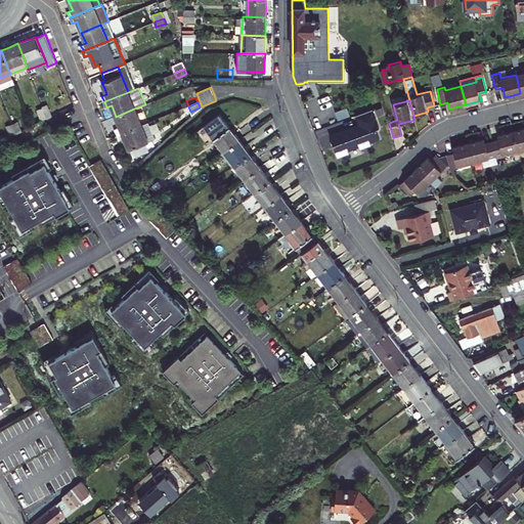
[(43,107),(47,118),(51,116),(48,105),(43,107)]
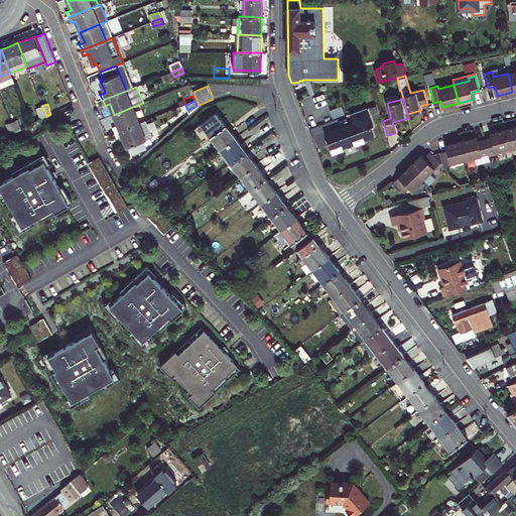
[(41,118),(46,116),(42,106),(37,108),(41,118)]
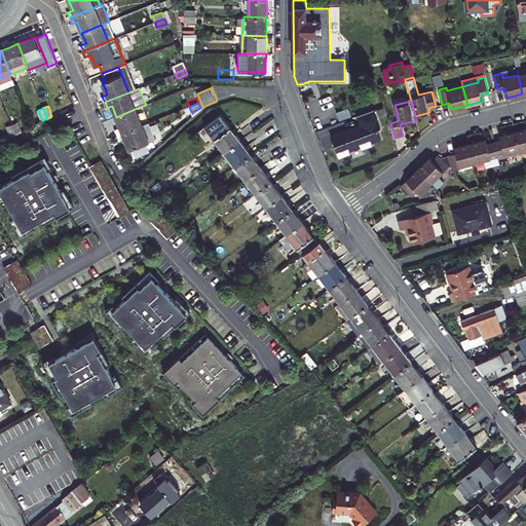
[(135,109),(116,117),(120,127),(117,128),(115,129),(118,136),(142,125),(135,109)]
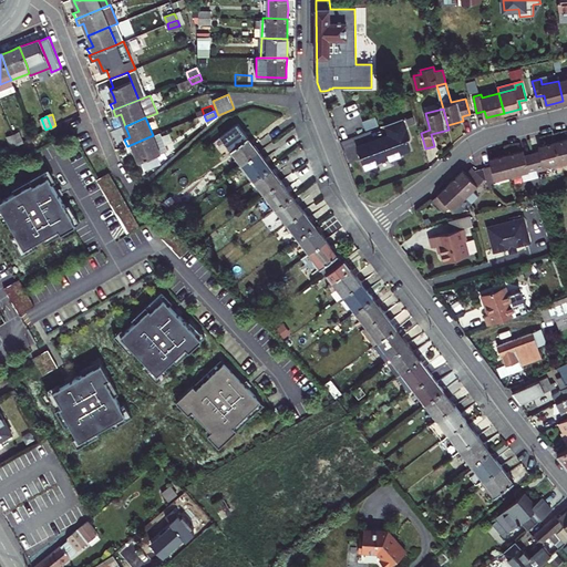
[(403,119),(385,125),(390,135),(357,146),(366,169),(378,165),(379,167),(391,163),(390,161),(401,156),(401,154),(411,150),(408,140),(411,138),(403,119)]
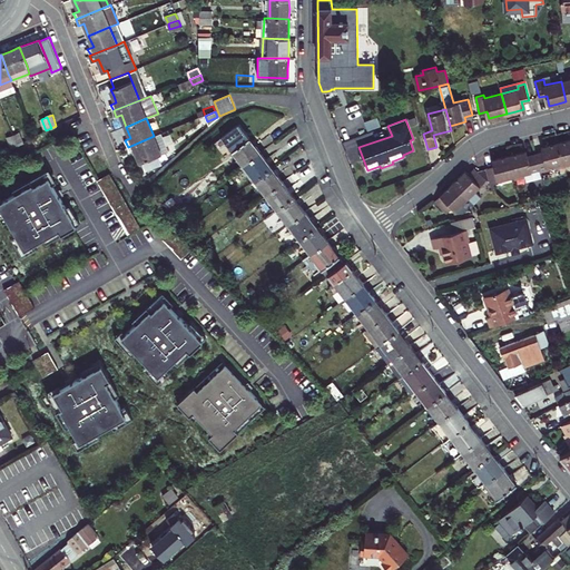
[(222,137),(244,165),(261,153),(251,138),(239,123),(222,137)]
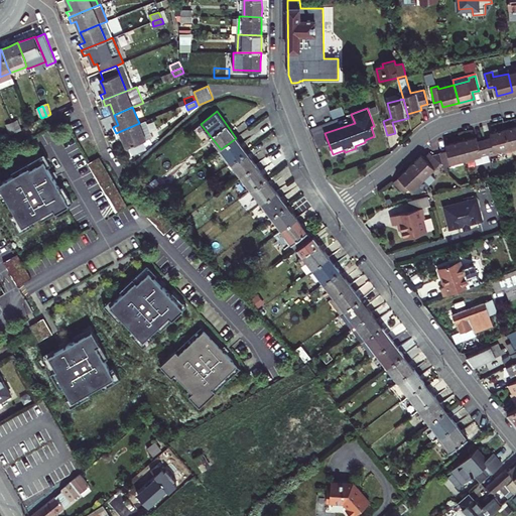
[(12,123),(15,133),(22,130),(18,121),(12,123)]
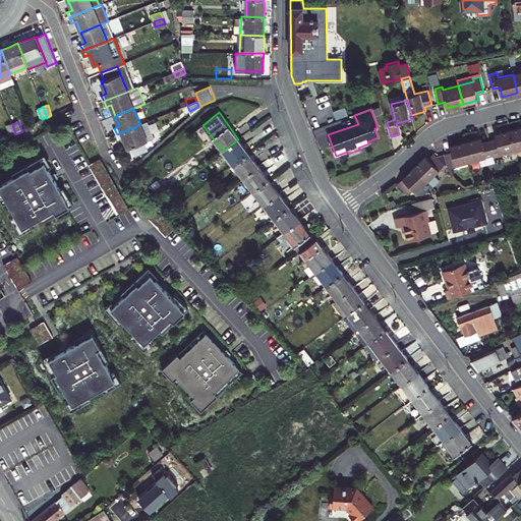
[(140,124),(117,134),(118,139),(123,137),(126,143),(128,149),(130,148),(133,155),(148,150),(145,141),(154,138),(147,122),(140,124)]
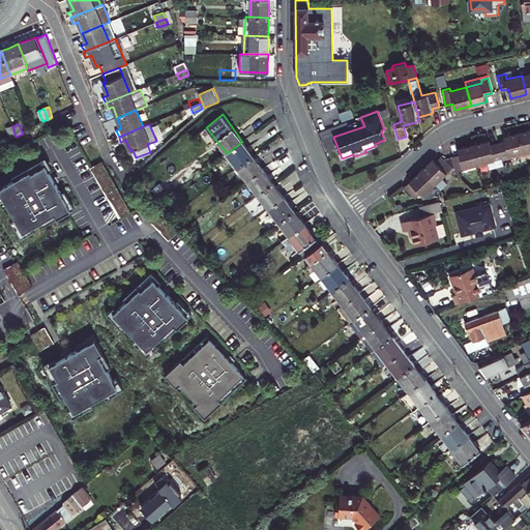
[(12,126),(7,128),(10,139),(16,137),(12,126)]
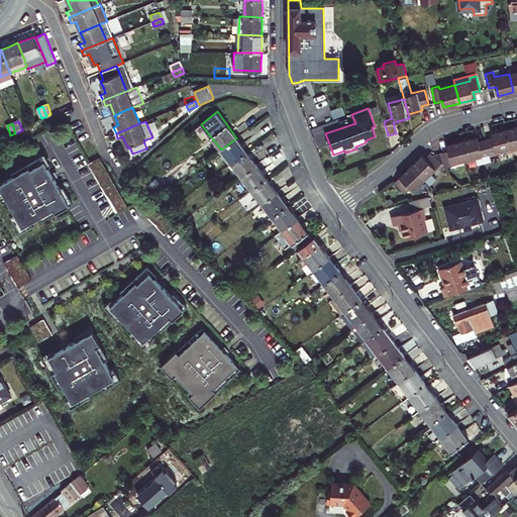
[(516,126),(515,127),(507,129),(513,150),(516,149),(516,126)]
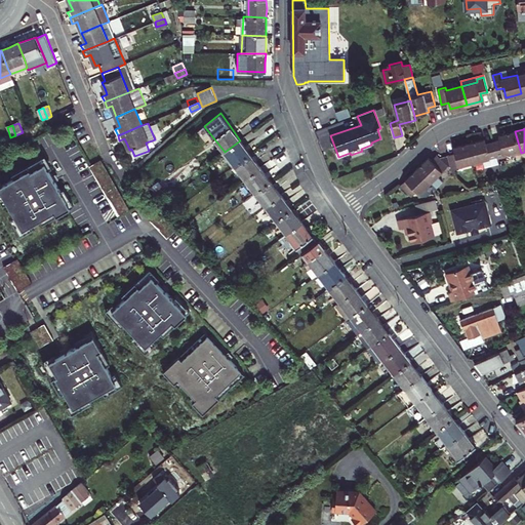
[(512,155),(521,153),(515,131),(507,133),(498,135),(499,139),(494,140),(497,156),(511,152),(512,155)]
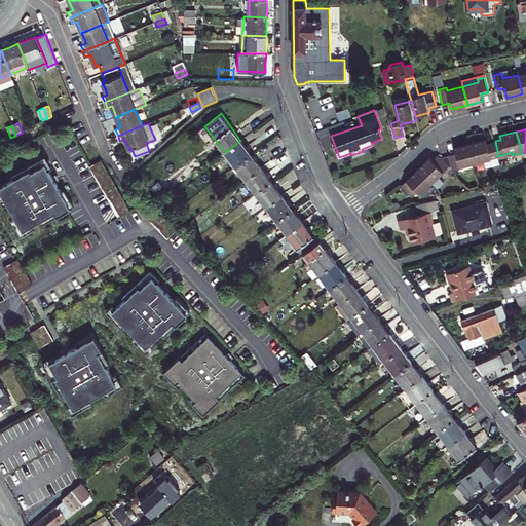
[(484,159),(498,156),(495,141),(487,143),(486,139),(479,141),(471,143),(476,162),(477,165),(485,163),(484,159)]
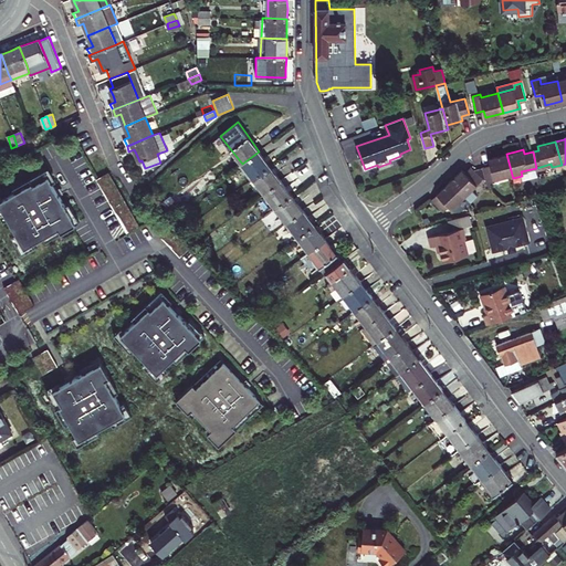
[(242,164),(253,177),(270,165),(264,158),(259,152),(242,164)]
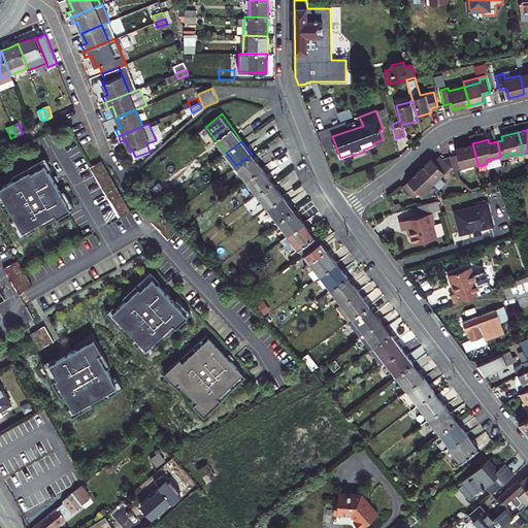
[(458,154),(451,156),(454,171),(462,169),(462,166),(477,163),(472,143),(464,145),(456,147),(458,154)]
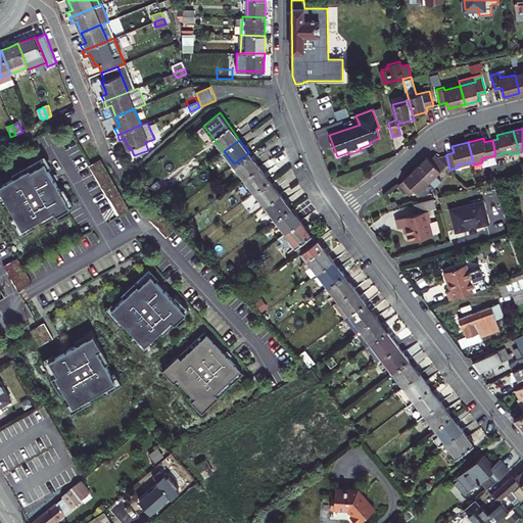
[(249,152),(234,163),(244,178),(259,165),(254,159),(249,152)]
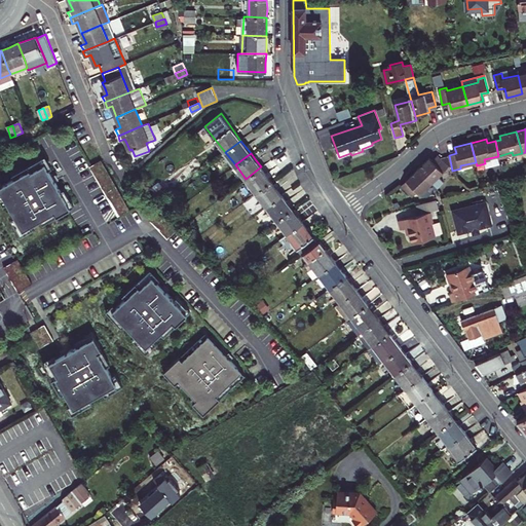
[(433,159),(429,157),(423,162),(418,168),(433,183),(438,189),(444,183),(438,177),(449,165),(439,154),(433,159)]
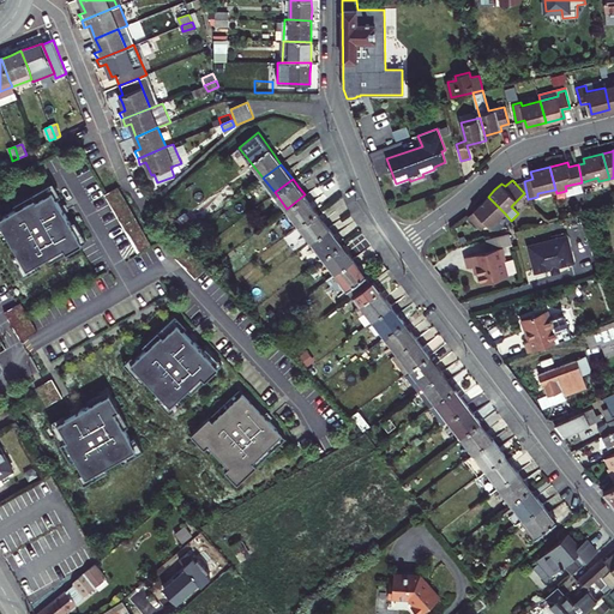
[(71,223),(49,185),(31,194),(13,204),(17,209),(4,216),(1,212),(0,212),(0,233),(5,241),(8,238),(18,253),(13,256),(25,276),(40,268),(37,264),(47,257),(50,262),(86,241),(74,221),(71,223)]
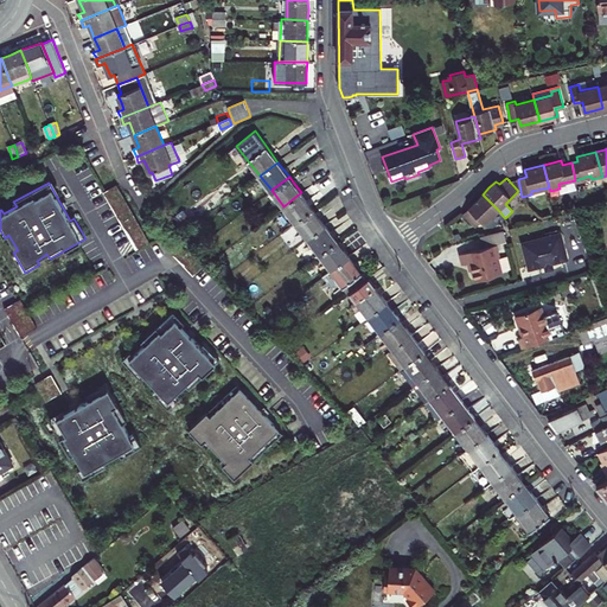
[(116,184),(103,192),(136,250),(149,242),(116,184)]
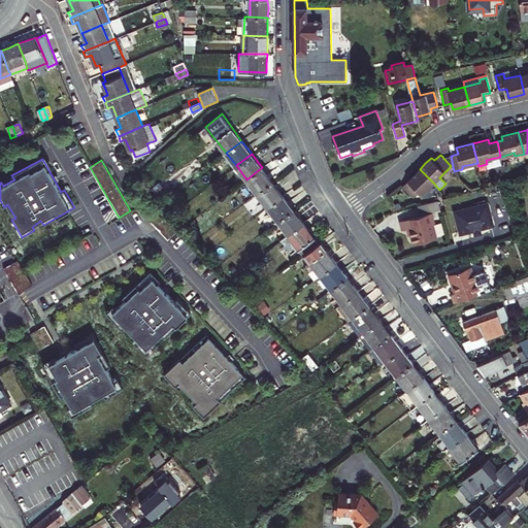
[(246,179),(257,193),(272,182),(267,174),(262,167),(246,179)]
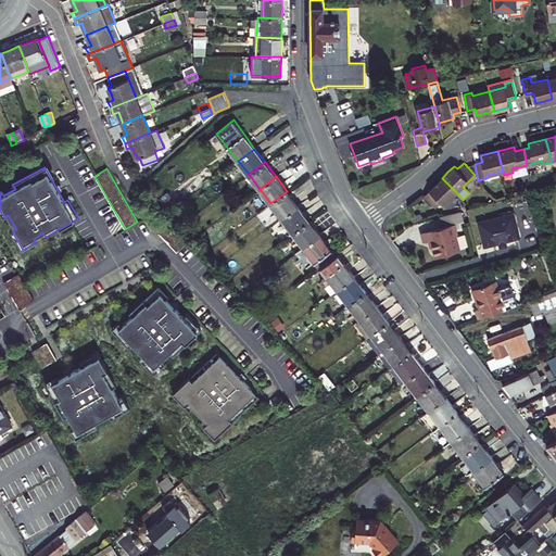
[(436,184),(429,189),(430,191),(425,197),(436,207),(441,202),(444,205),(457,193),(442,178),(436,184)]
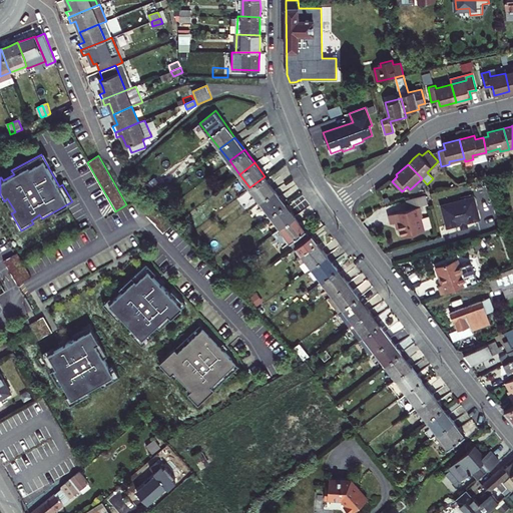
[(265,176),(249,187),(261,201),(275,189),(270,183),(265,176)]
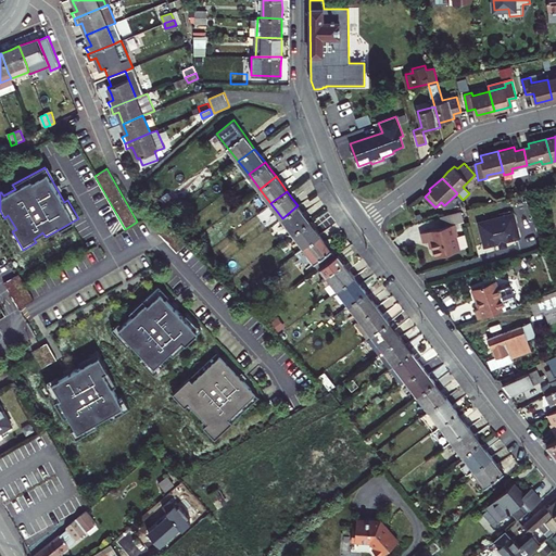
[(282,218),(292,232),(308,219),(303,213),(298,205),(282,218)]
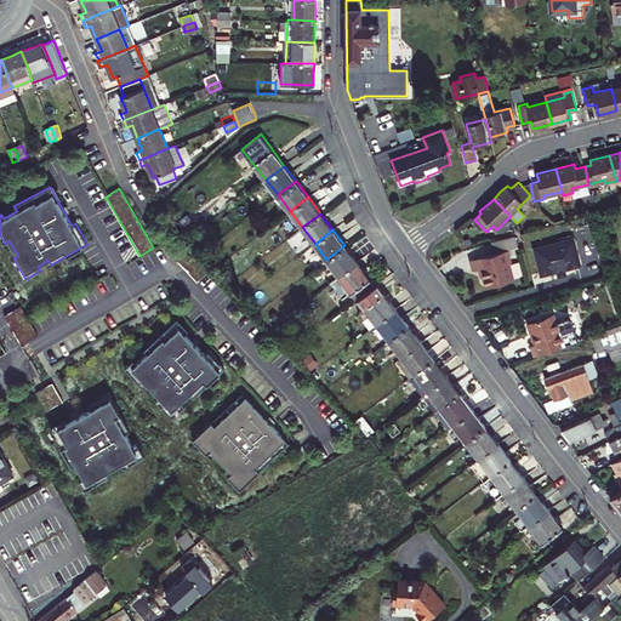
[(491,241),(494,254),(508,250),(519,248),(516,235),(491,241)]
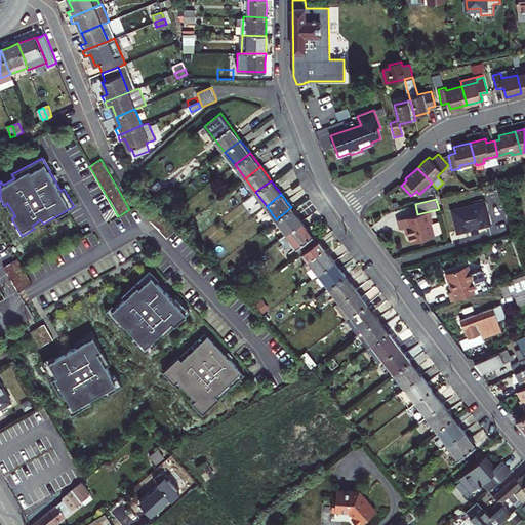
[(486,202),(453,210),(456,220),(458,231),(460,232),(472,230),(474,230),(476,230),(477,228),(489,225),(491,223),(486,202)]
